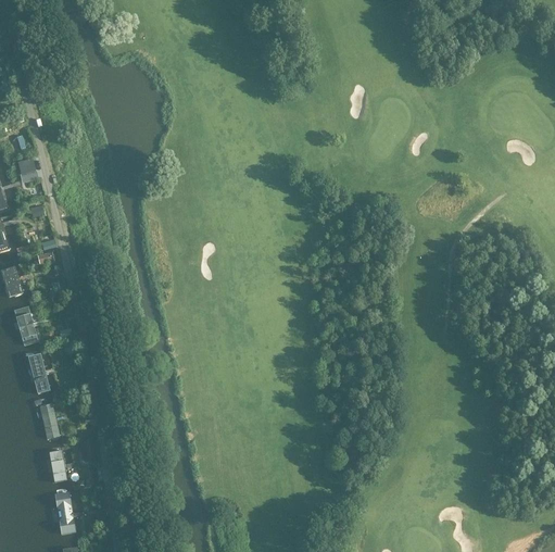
[(20,171),(35,167),(32,155),(16,159),(20,171)]
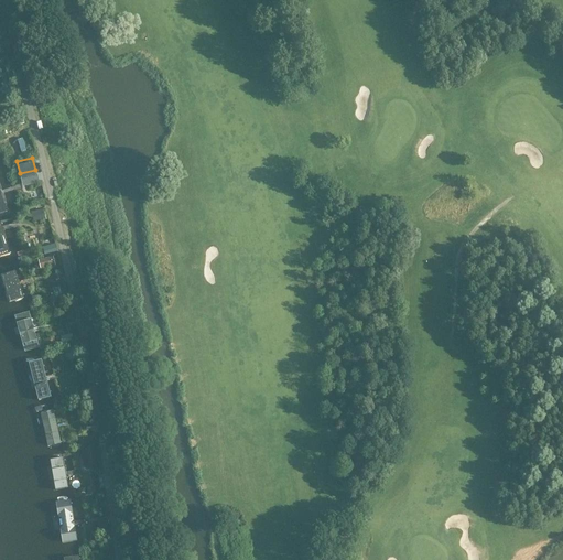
[(0,255),(10,252),(1,221),(0,221),(0,255)]
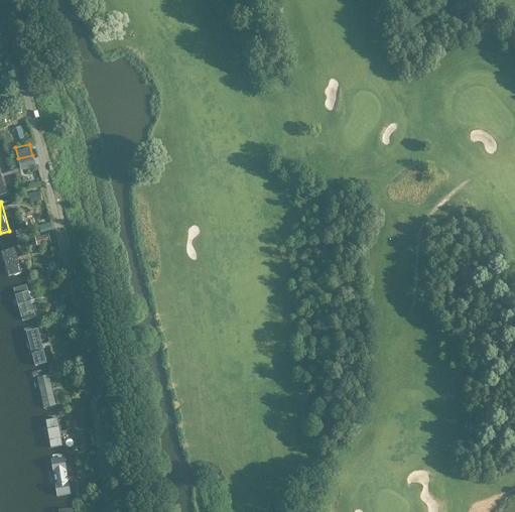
[(49,220),(37,223),(39,229),(51,226),(49,220)]
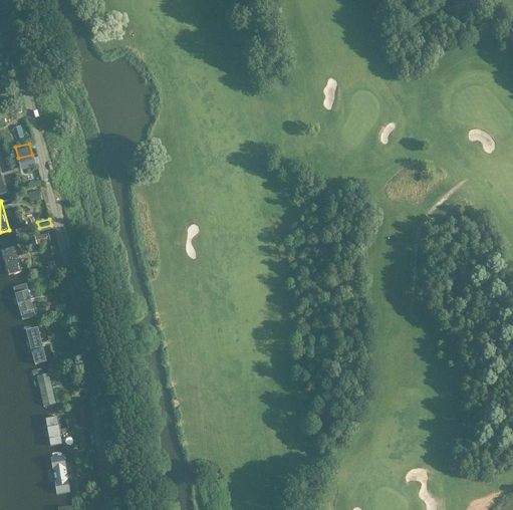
[(47,230),(42,231),(34,233),(36,242),(49,238),(47,230)]
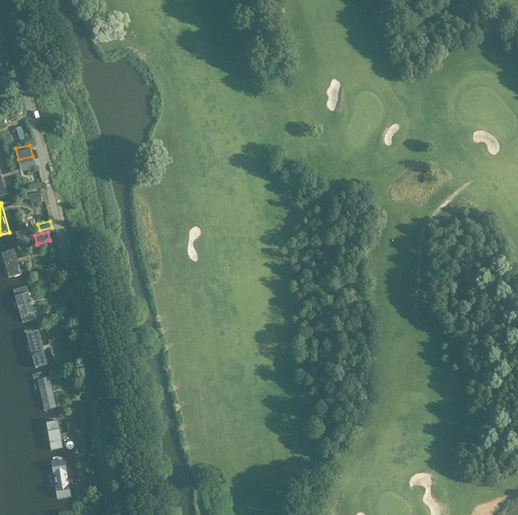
[(0,254),(8,277),(21,273),(13,247),(0,251),(0,254)]
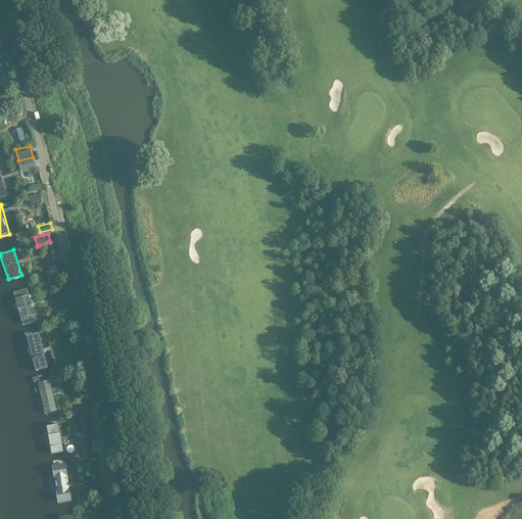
[(15,290),(25,325),(36,322),(27,287),(15,290)]
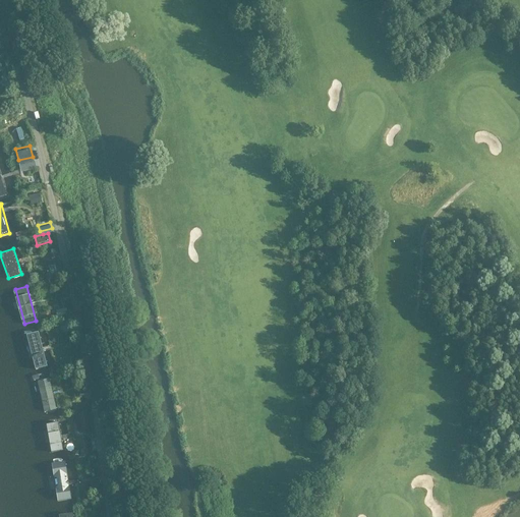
[(58,306),(55,307),(56,313),(67,311),(65,304),(62,305),(58,306)]
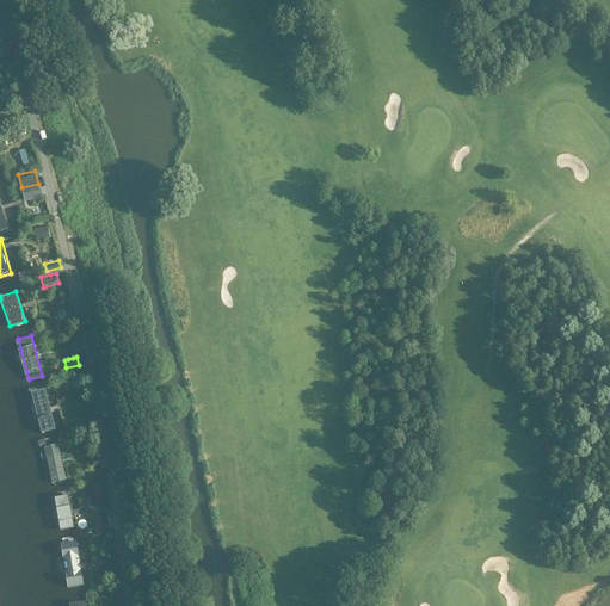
[(82,383),(81,372),(69,375),(71,385),(82,383)]
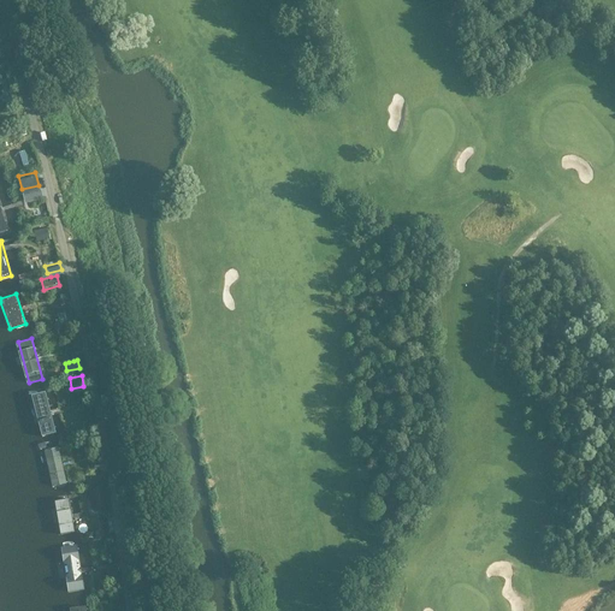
[(33,395),(42,433),(55,429),(45,391),(33,395)]
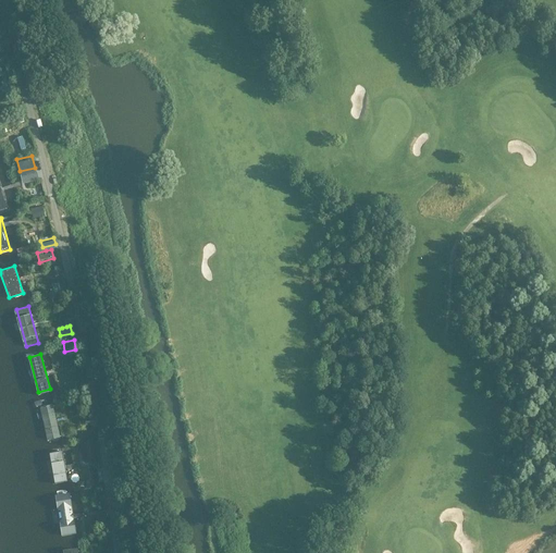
[(39,405),(47,441),(60,438),(52,403),(39,405)]
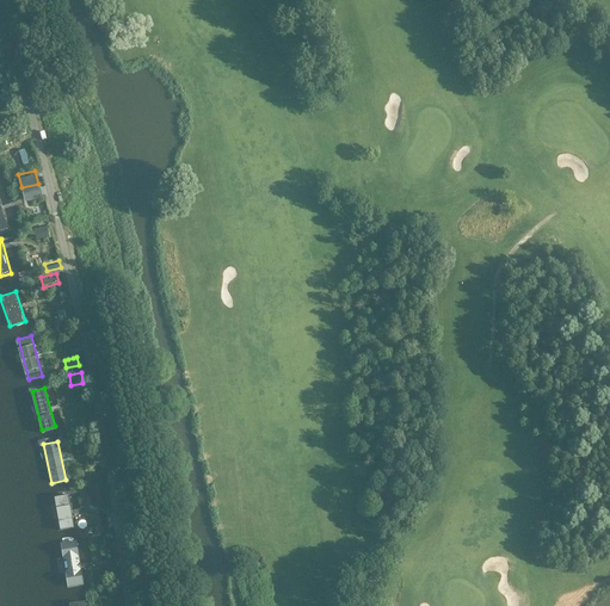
[(102,478),(92,481),(94,499),(104,498),(102,482),(102,478)]
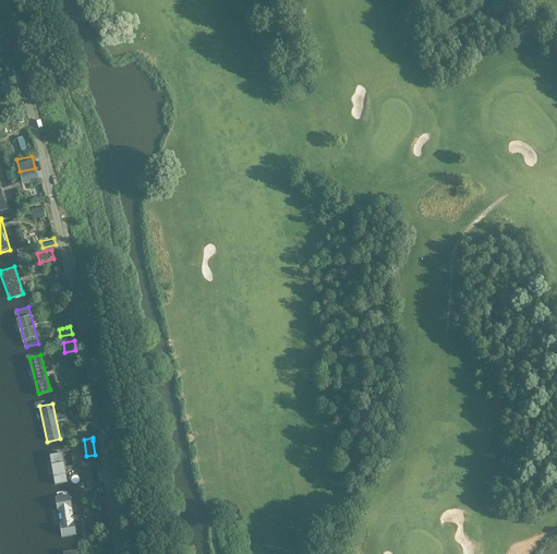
[(48,454),(55,484),(68,481),(61,450),(48,454)]
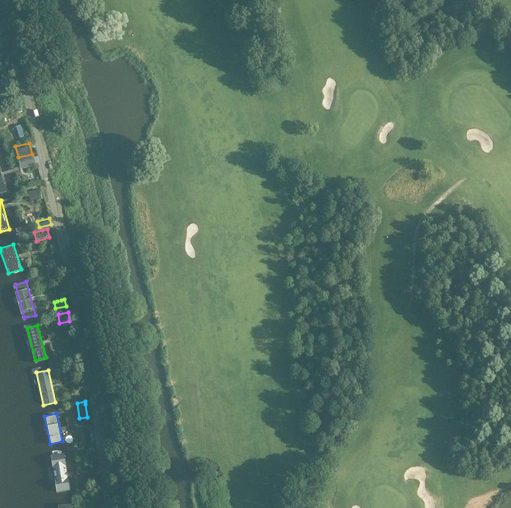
[(50,454),(57,492),(70,489),(63,451),(50,454)]
